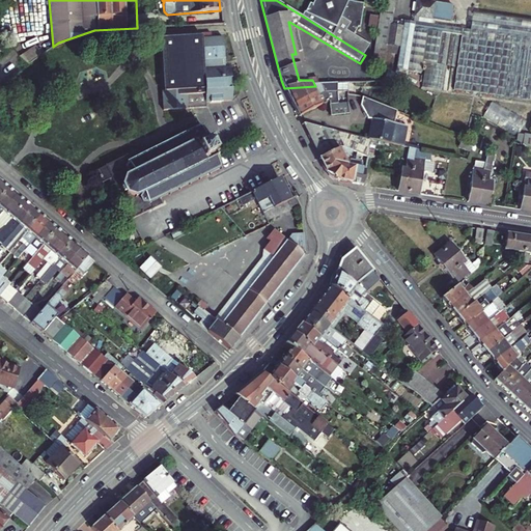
[(302,16),(333,35),(350,2),(350,0),(314,0),(313,3),(309,1),(302,16)]
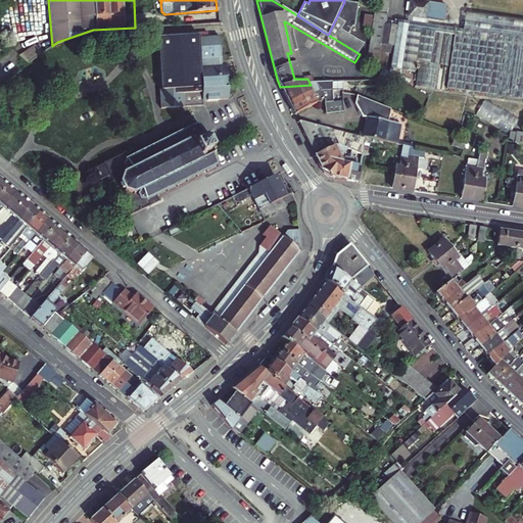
[(385,24),(388,25),(391,1),(382,0),(377,0),(376,13),(386,14),(385,24)]
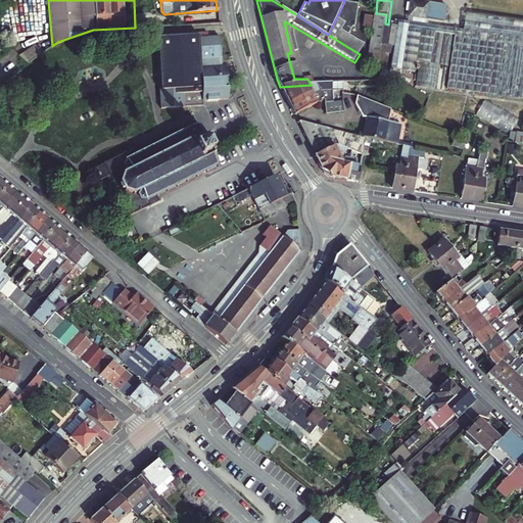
[(446,5),(417,0),(411,0),(409,16),(444,21),(446,5)]
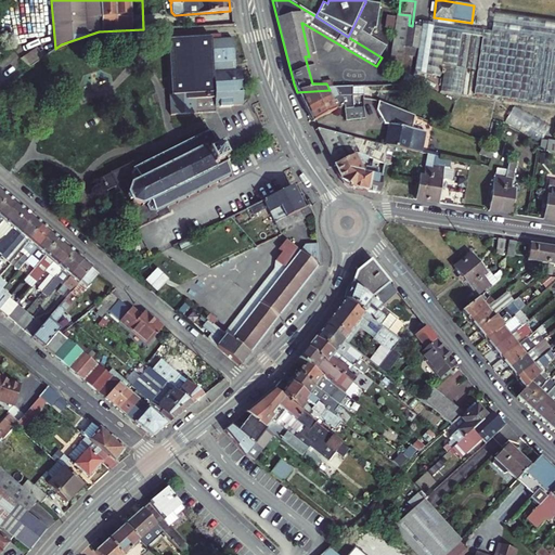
[(377,29),(382,4),(365,2),(348,37),(382,57),(388,48),(371,37),(375,29),(377,29)]
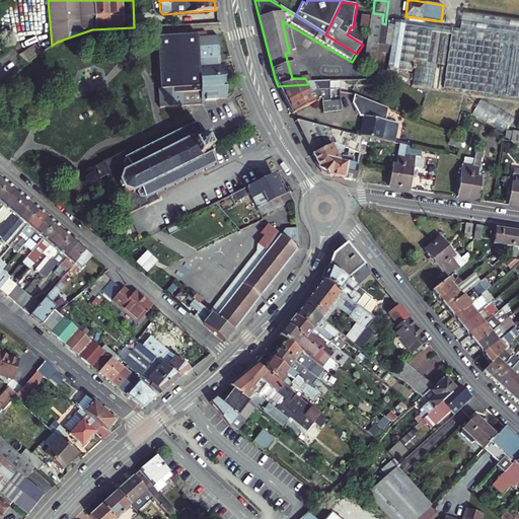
[(366,60),(376,66),(379,45),(382,23),(383,14),(373,13),(366,60)]
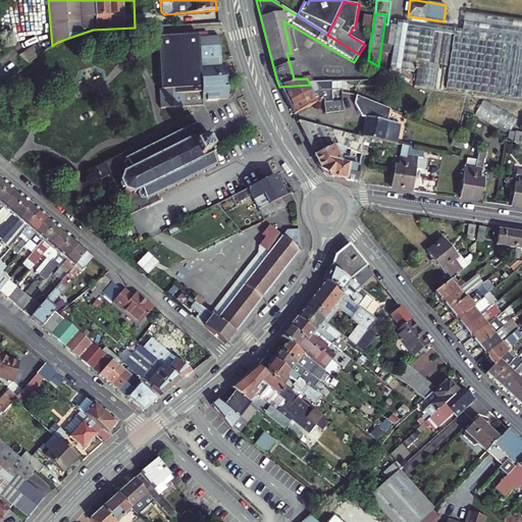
[(398,25),(395,47),(404,48),(407,28),(437,33),(433,64),(428,64),(428,69),(405,64),(406,60),(402,59),(401,69),(418,71),(416,86),(445,90),(453,34),(456,35),(448,88),(521,98),(521,20),(466,13),(464,30),(408,21),(407,24),(397,23),(397,25),(398,25)]
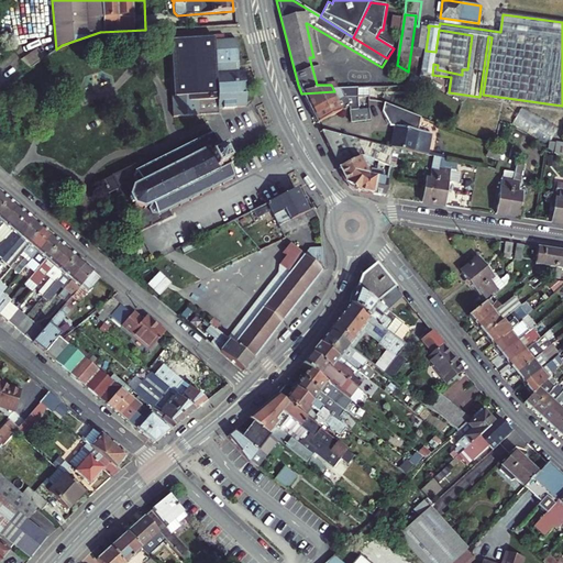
[(394,17),(393,29),(400,30),(401,18),(394,17)]
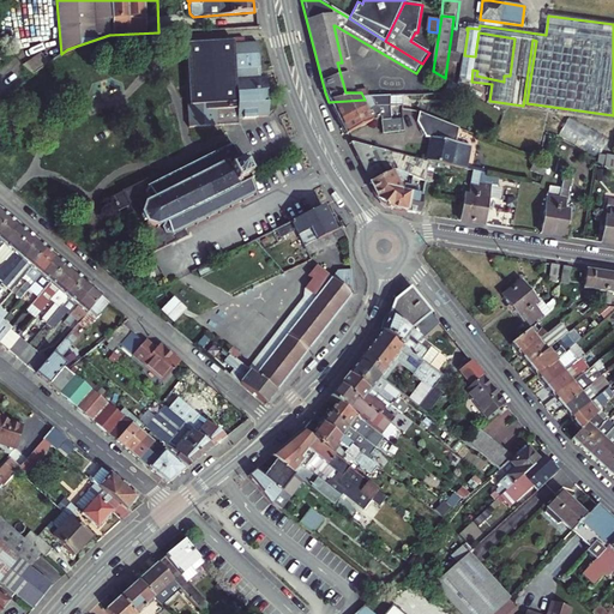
[(449,53),(464,55),(468,30),(467,30),(456,29),(452,28),(449,53)]
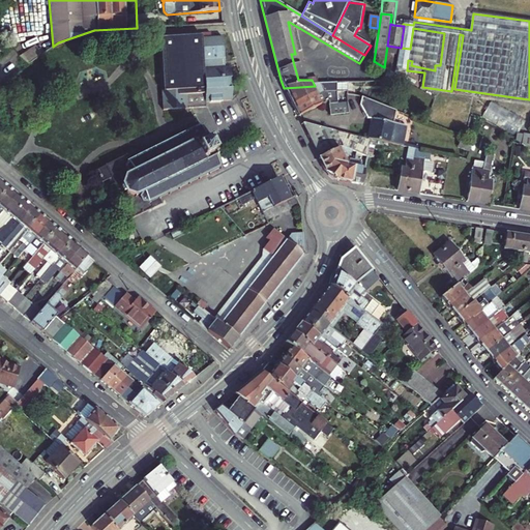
[(413,28),(410,49),(408,60),(412,61),(411,65),(435,70),(435,65),(440,65),(444,33),(413,28)]
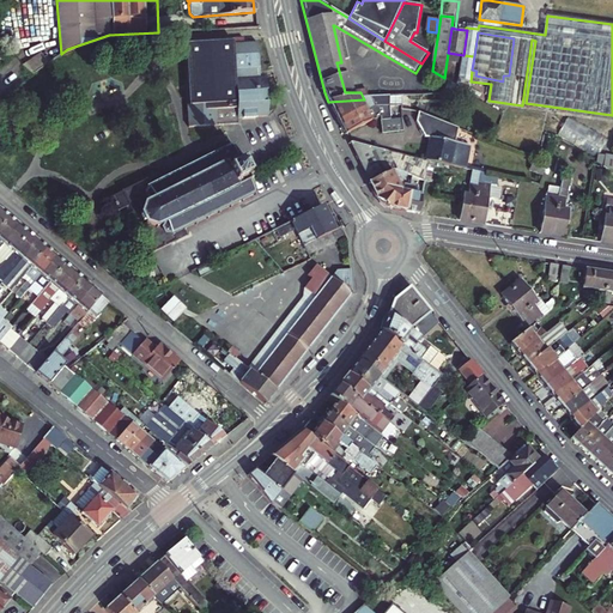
[(259,78),(258,43),(194,47),(193,44),(184,44),(188,105),(187,105),(188,127),(238,125),(238,119),(263,117),(267,115),(266,78),(259,78)]
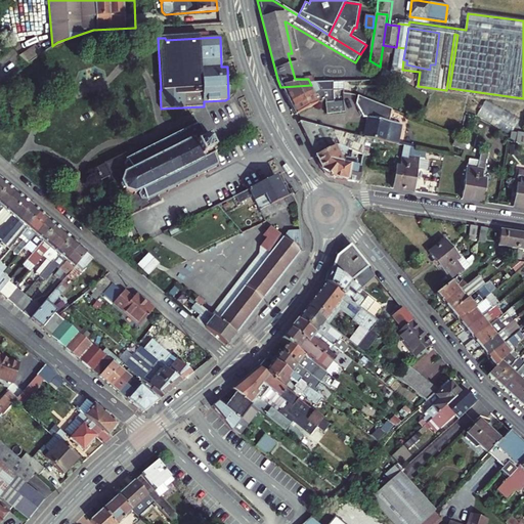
[(312,93),(334,93),(333,84),(311,85),(280,87),(290,104),(312,93)]
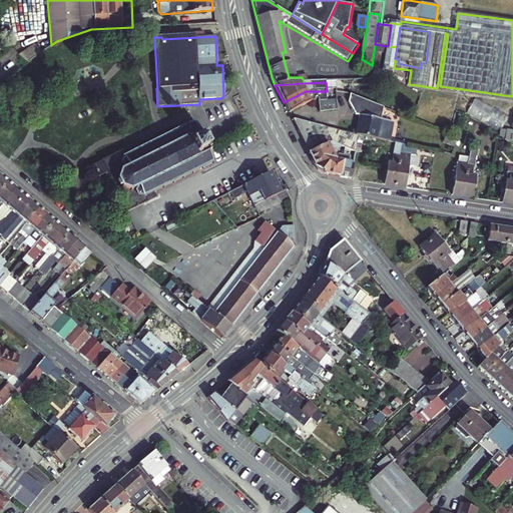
[(284,102),(290,113),(319,98),(318,95),(327,96),(327,91),(306,91),(284,102)]
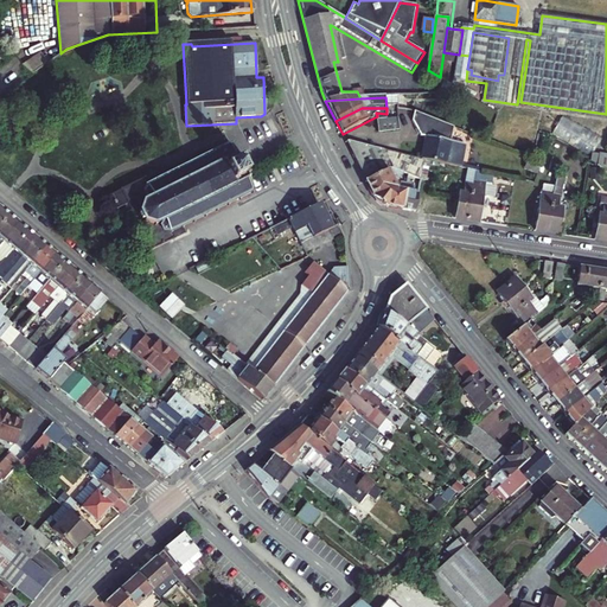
[(455,129),(416,113),(416,116),(455,132),(455,129)]
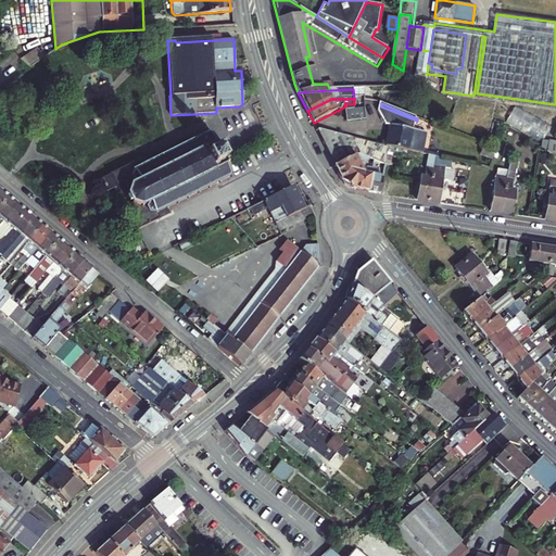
[(392,127),(389,146),(390,147),(394,148),(424,154),(428,134),(415,130),(417,121),(381,106),(380,112),(383,118),(382,119),(384,124),(387,125),(387,126),(392,127)]
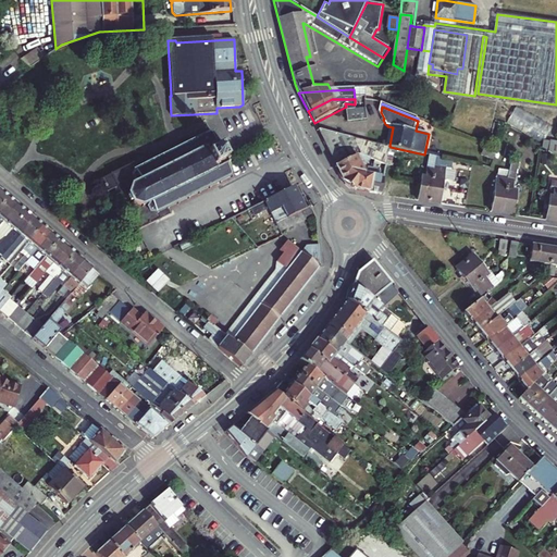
[(506,125),(543,141),(552,123),(515,107),(506,125)]
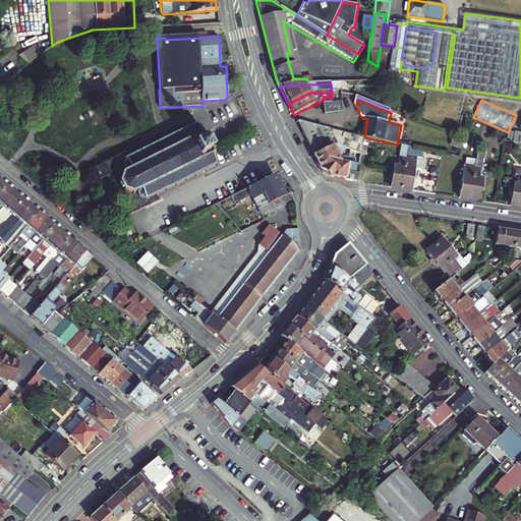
[(344,102),(326,104),(327,114),(345,113),(344,102)]
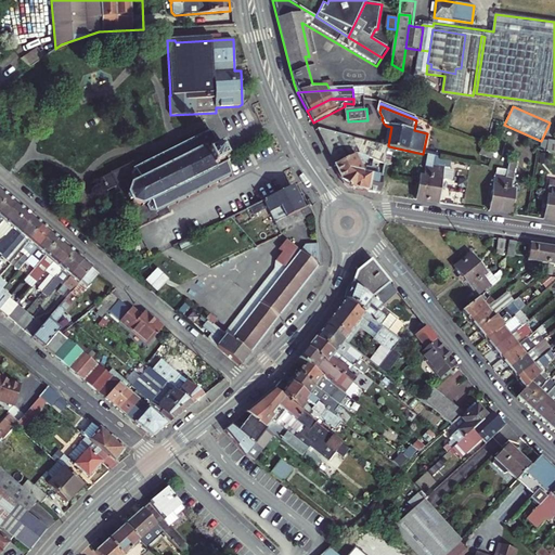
[(388,145),(317,128),(335,166),(360,154),(370,158),(382,164),(386,165),(389,146),(388,145)]
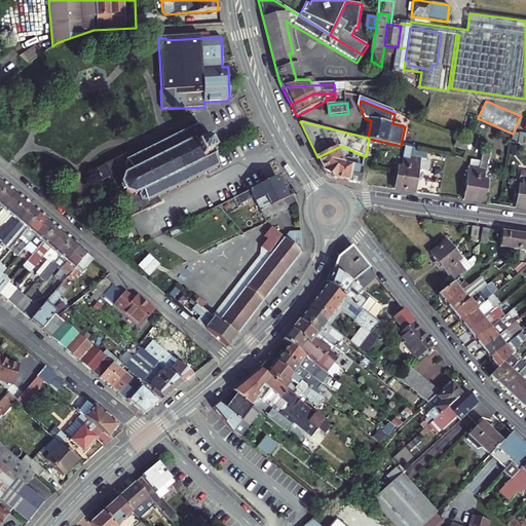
[(136,150),(99,166),(105,179),(108,177),(112,184),(115,183),(130,217),(160,202),(158,196),(220,166),(199,125),(138,155),(136,150)]
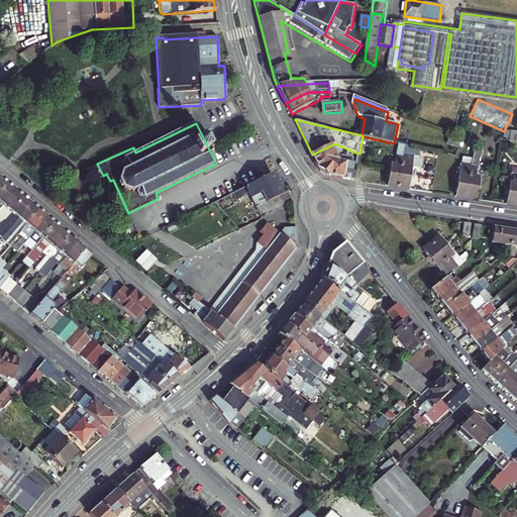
[(359,153),(355,152),(353,165),(339,162),(337,156),(339,156),(344,147),(335,143),(312,154),(319,168),(321,171),(320,172),(325,176),(328,174),(331,177),(354,180),(359,153)]
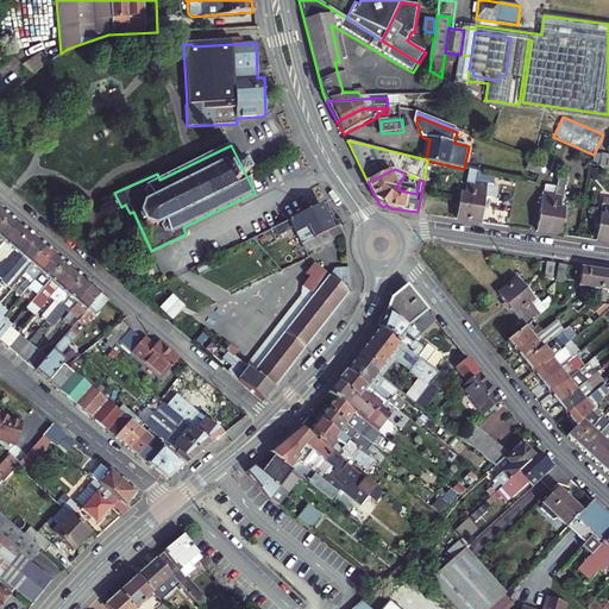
[(470,221),(477,171),(470,170),(465,194),(460,193),(456,219),(470,221)]
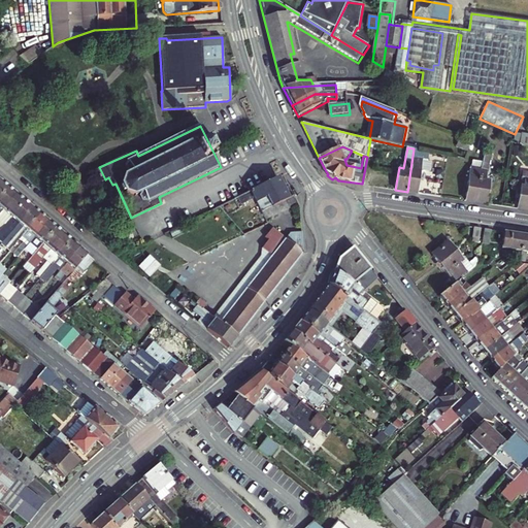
[(418,160),(420,150),(414,149),(407,192),(417,193),(422,161),(418,160)]
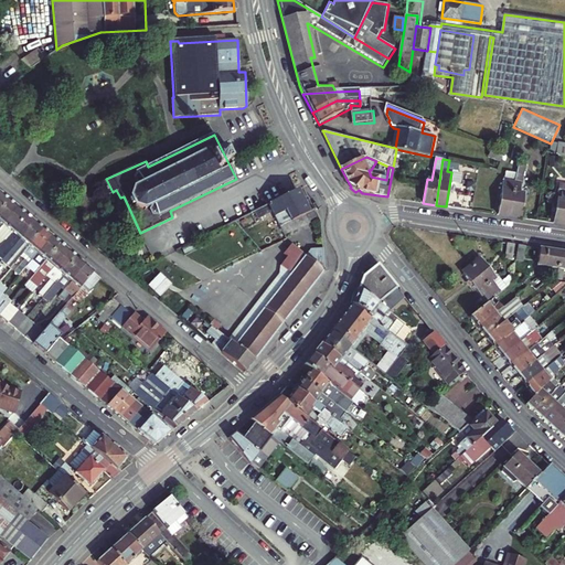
[(525,167),(519,166),(516,182),(510,216),(522,219),(525,194),(521,194),(525,167)]
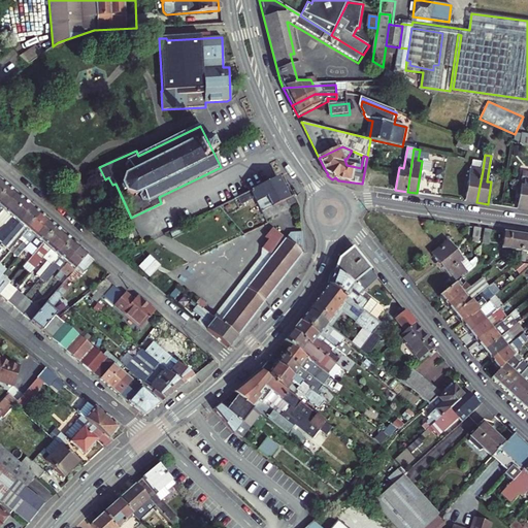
[(99,183),(105,179),(99,167),(93,170),(99,183)]
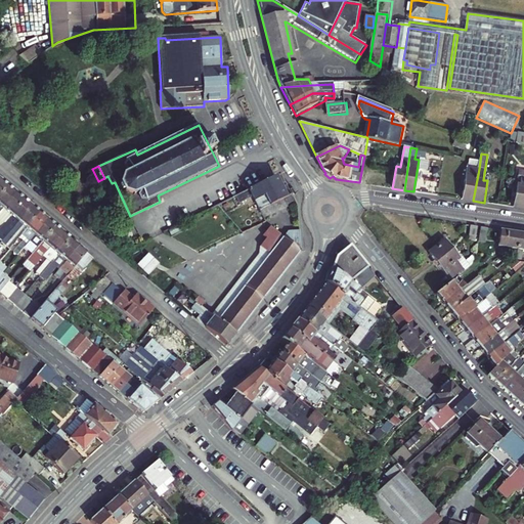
[(462,199),(473,201),(479,169),(467,167),(462,199)]
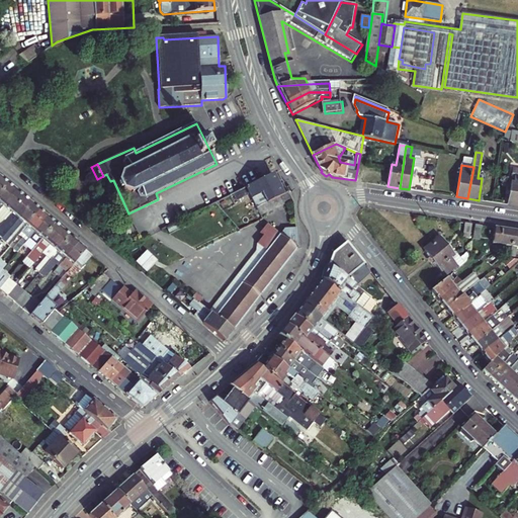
[(508,205),(517,206),(517,203),(517,168),(514,168),(508,205)]
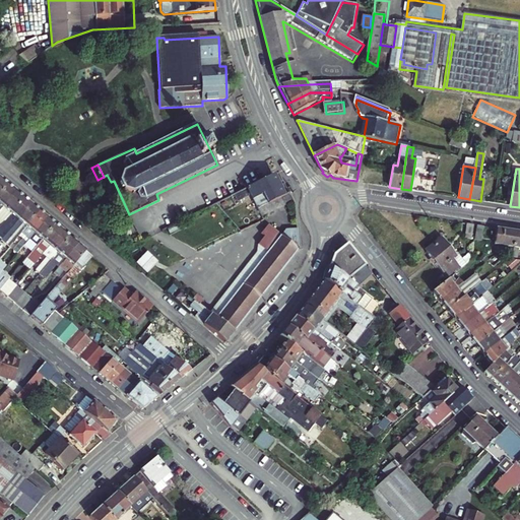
[(251,194),(258,209),(283,196),(272,174),(234,193),(239,202),(248,197),(251,194)]
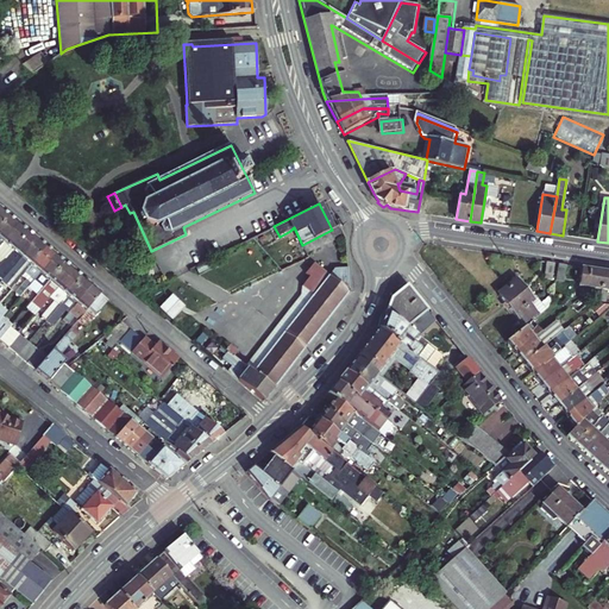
[(0,245),(19,224),(10,215),(0,226),(0,245)]
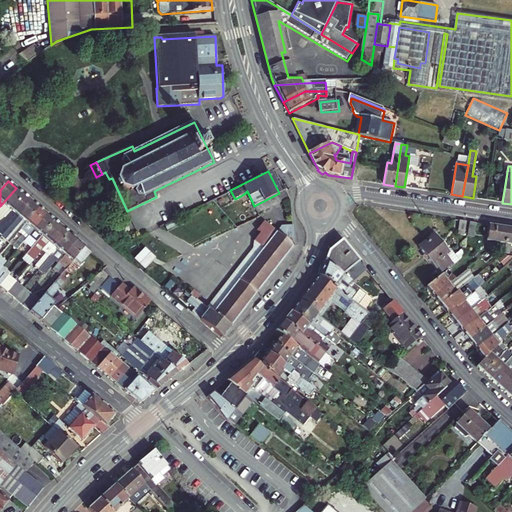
[(24,195),(16,188),(0,206),(0,213),(4,217),(24,195)]
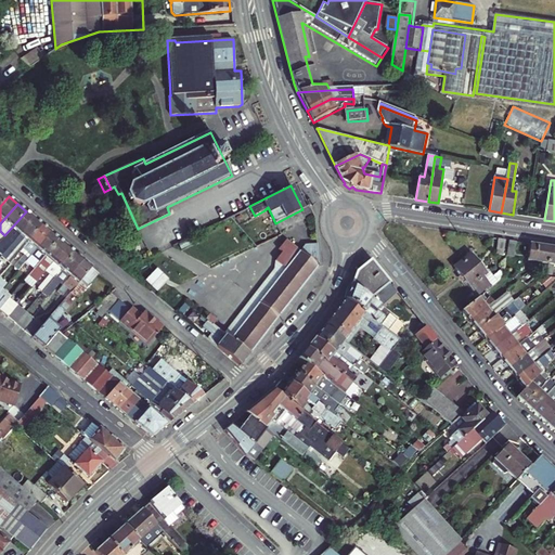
[(280,232),(312,216),(308,207),(302,209),(275,223),(280,232)]
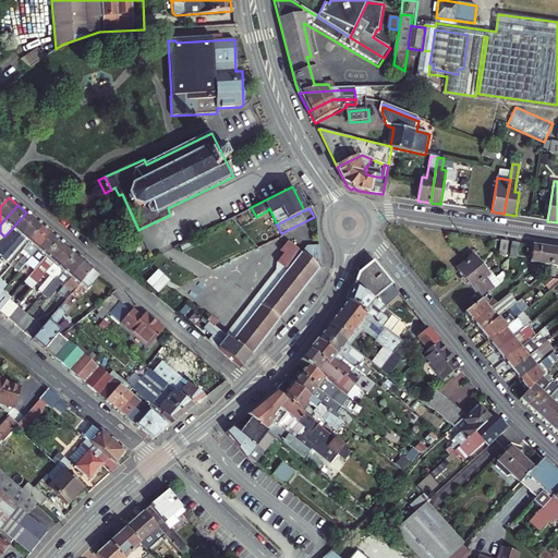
[(26,213),(4,237),(0,242),(0,257),(1,258),(34,219),(26,213)]
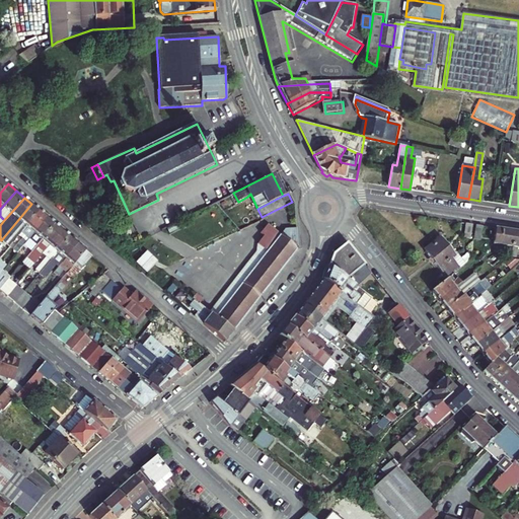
[(15,230),(19,233),(39,210),(31,204),(1,240),(4,243),(15,230)]
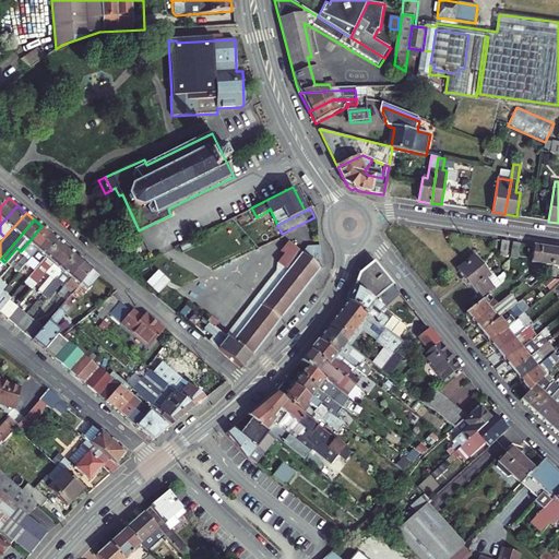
[(24,264),(50,234),(42,226),(21,251),(10,264),(18,271),(24,264)]
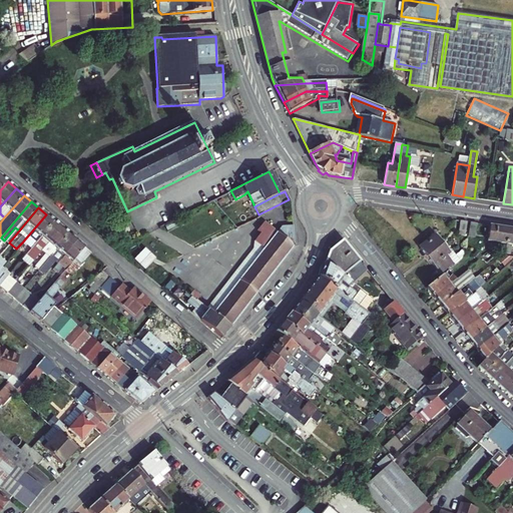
[(22,242),(30,249),(54,220),(46,214),(22,242)]
